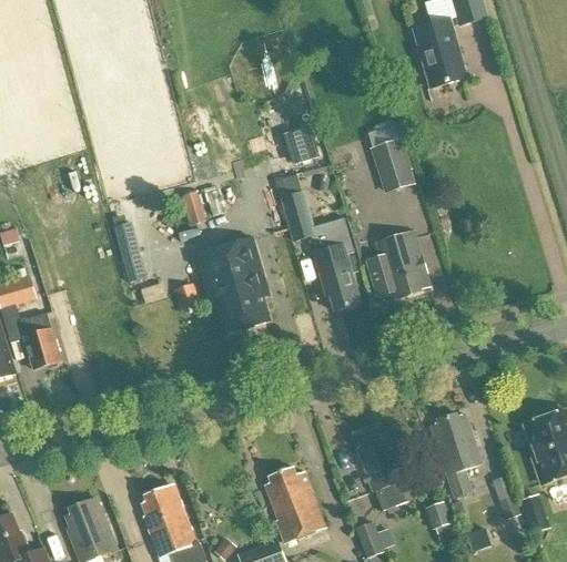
[(413,28),(429,87),(466,77),(452,26),(458,23),(459,24),(486,17),(482,0),(452,0),(456,16),(413,28)]
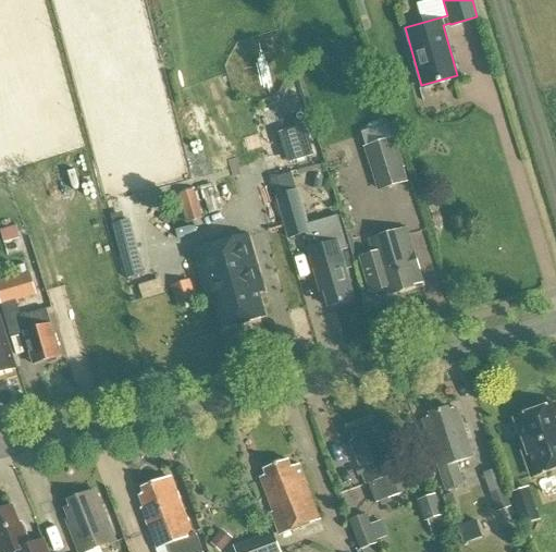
[(312,152),(304,123),(280,130),(287,159),(312,152)]
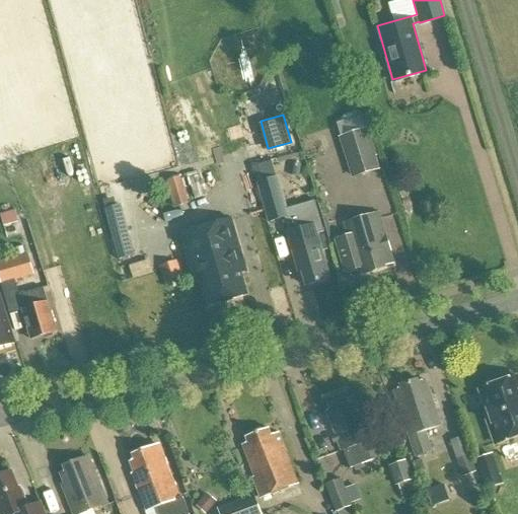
[(379,165),(367,124),(338,133),(350,173),(379,165)]
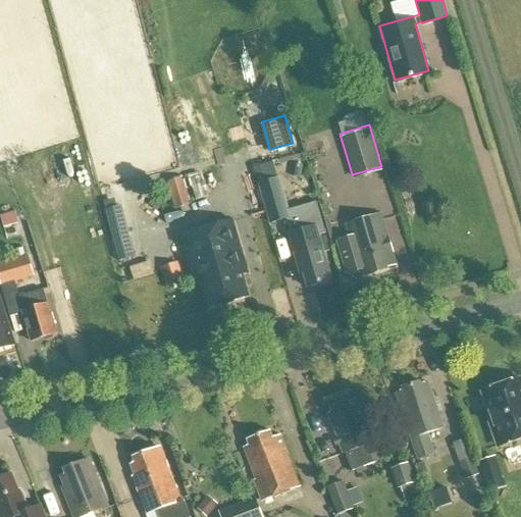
[(189,202),(180,175),(166,179),(174,206),(189,202)]
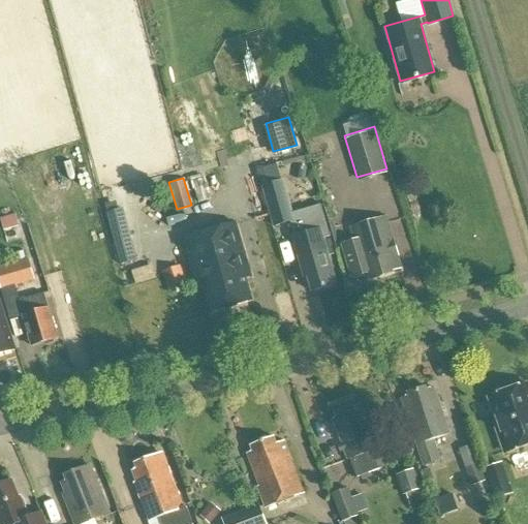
[(294,219),(291,209),(282,178),(260,184),(272,225),(289,220),(294,219)]
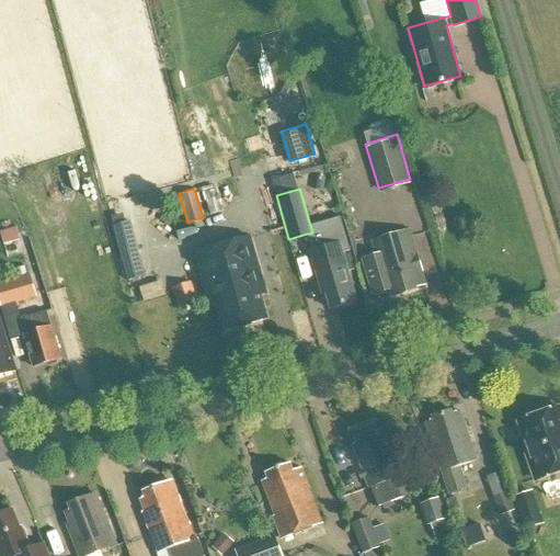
[(311,249),(309,249),(321,292),(326,291),(330,307),(355,299),(341,249),(351,247),(341,213),(309,222),(312,233),(307,234),(311,249)]
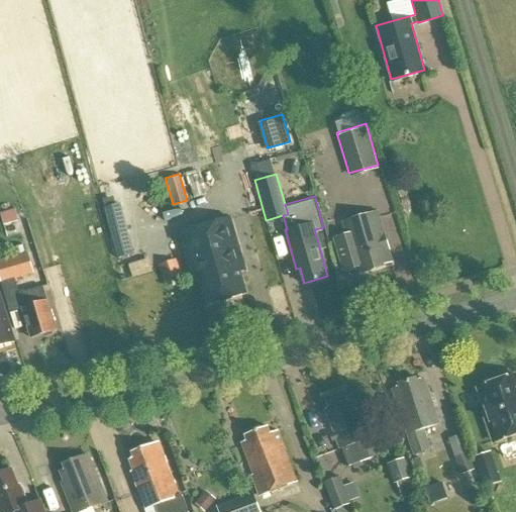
[(133,252),(119,202),(103,207),(116,257),(133,252)]
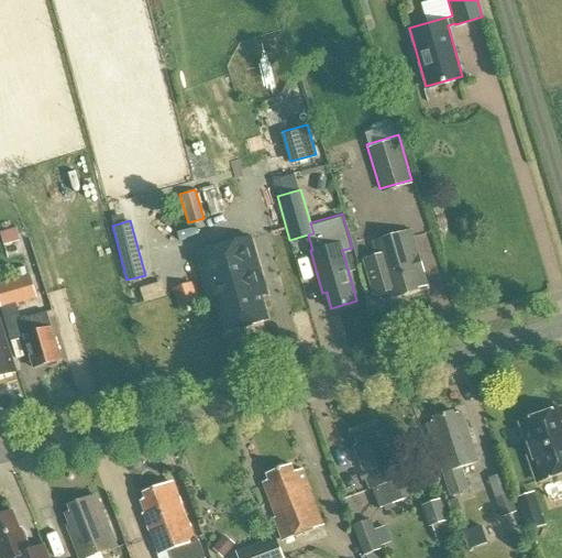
[(3,242),(19,239),(15,226),(0,230),(3,242)]
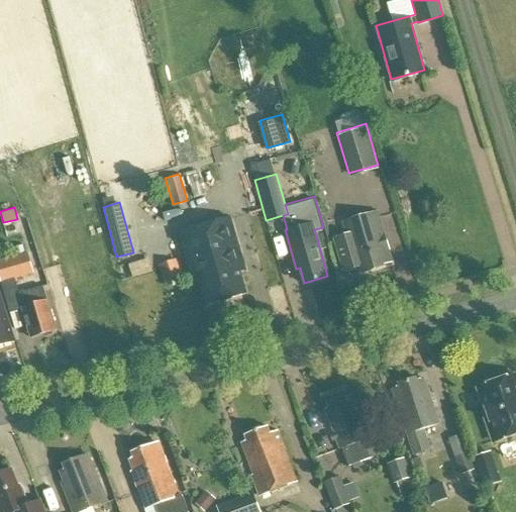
[(228,214),(178,229),(193,283),(194,283),(199,281),(199,282),(206,303),(245,292),(238,270),(244,268),(228,214)]
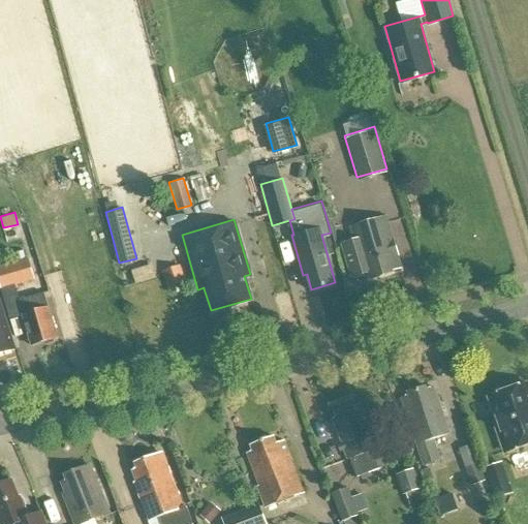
[(354,238),(342,242),(351,275),(365,271),(365,272),(371,270),(373,276),(391,271),(391,268),(400,265),(387,220),(352,230),(354,238)]
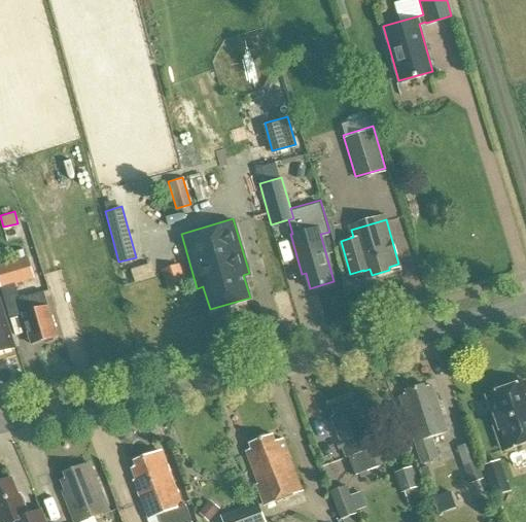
[(27,256),(0,264),(0,286),(33,277),(27,256)]
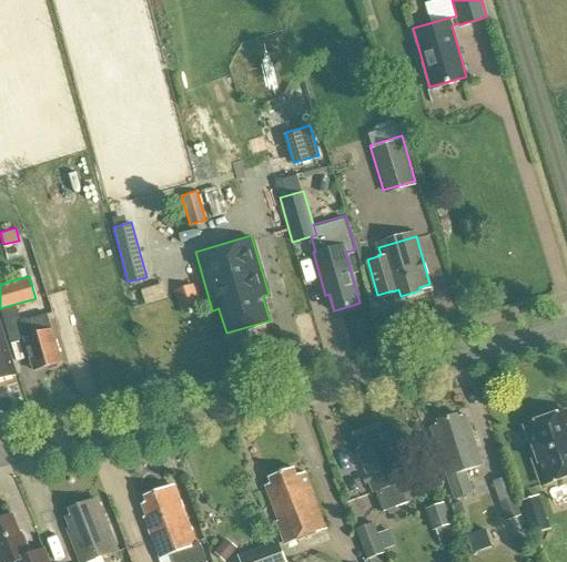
[(199,303),(192,283),(173,289),(180,309),(199,303)]
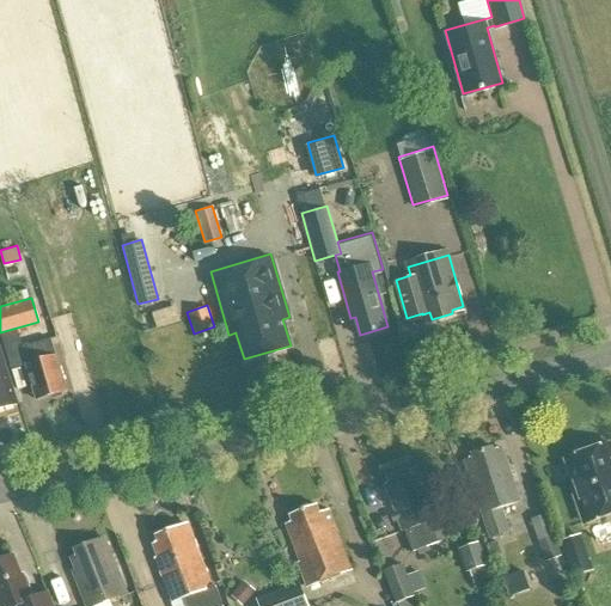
[(65,390),(50,337),(20,346),(35,398),(49,393),(52,396),(61,393),(62,391),(65,390)]
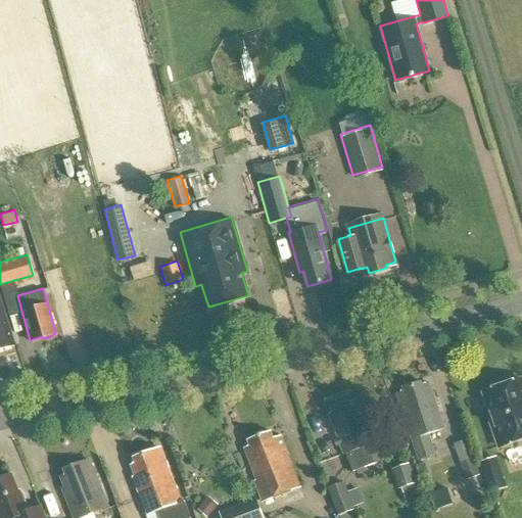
[(0,346),(13,342),(0,300),(0,346)]
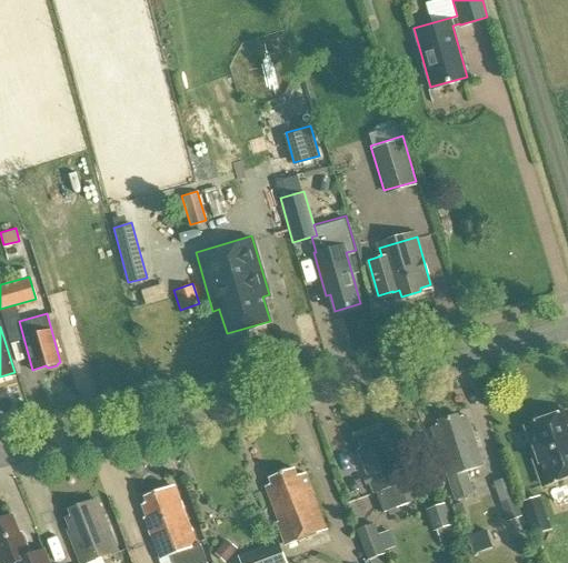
[(567,412),(567,410),(526,424),(536,452),(532,453),(544,483),(567,474),(567,412)]
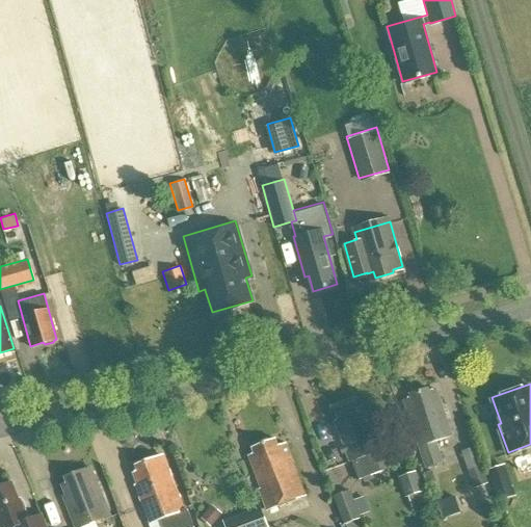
[(435,388),(428,390),(427,386),(408,392),(409,396),(403,398),(425,465),(440,459),(433,440),(450,433),(435,388)]
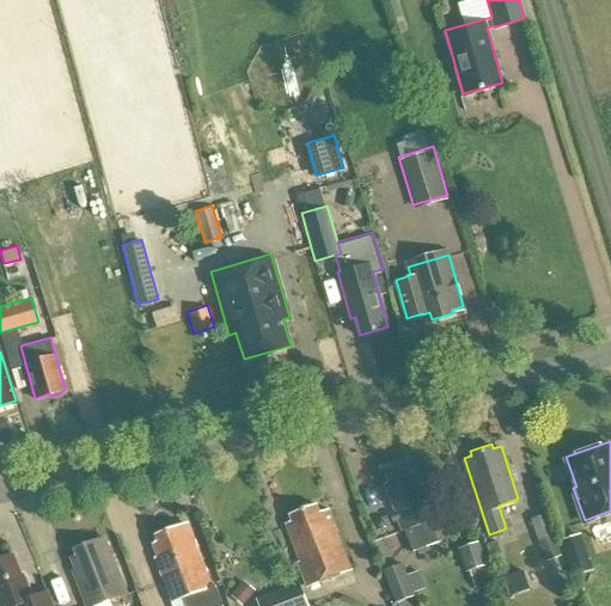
[(389,481),(384,482),(402,528),(404,527),(411,549),(443,538),(434,516),(417,470),(409,473),(407,466),(385,473),(389,481)]
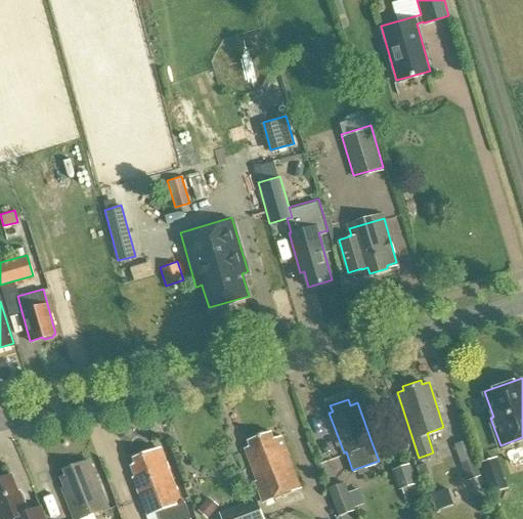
[(247,438),(249,444),(244,446),(256,479),(254,480),(262,501),(300,486),(280,434),(272,437),(269,430),(247,438)]
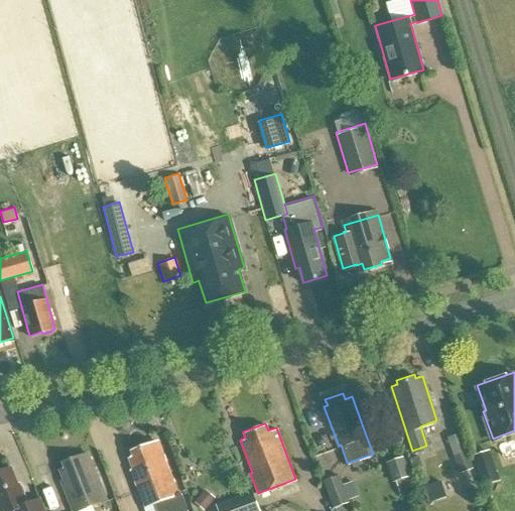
[(472,465),(459,429),(445,434),(458,469),(472,465)]
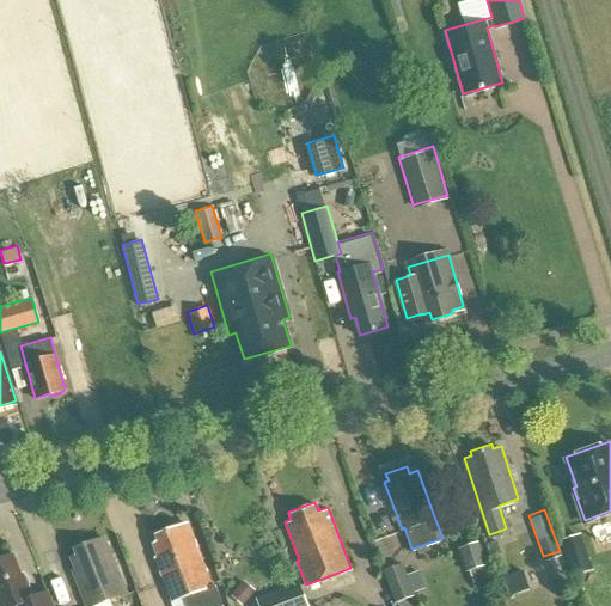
[(211,583),(188,524),(177,527),(177,526),(156,534),(158,542),(152,544),(157,555),(153,556),(171,601),(184,595),(188,605),(219,605),(222,605),(213,582),(211,583)]
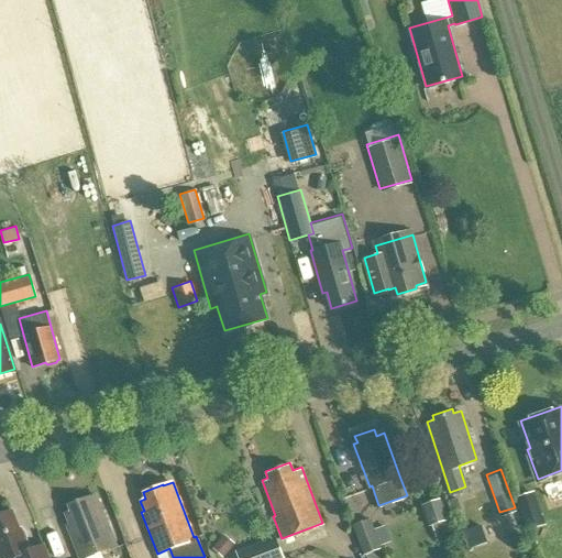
[(526,528),(544,522),(533,490),(515,495),(526,528)]
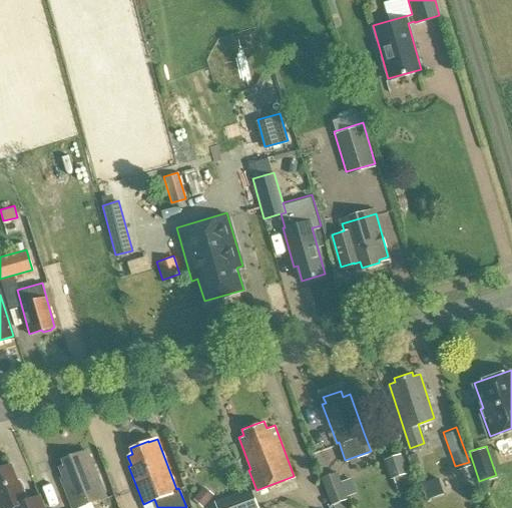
[(72,507),(105,495),(86,449),(79,452),(78,452),(61,459),(63,464),(58,465),(62,475),(59,476),(71,507),(72,507)]
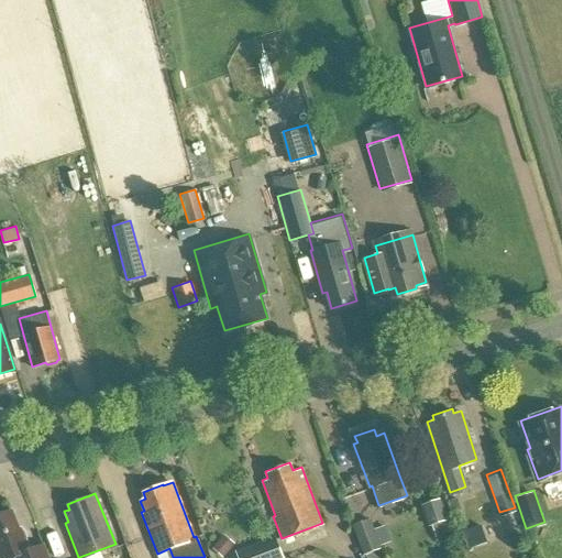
[(447,517),(439,496),(420,503),(428,524),(430,523),(434,536),(454,528),(450,516),(447,517)]
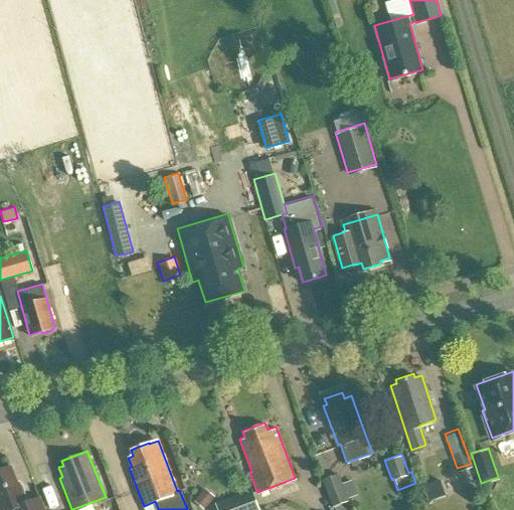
[(16,481),(9,466),(0,469),(0,509),(43,509),(38,495),(26,500),(18,480),(16,481)]
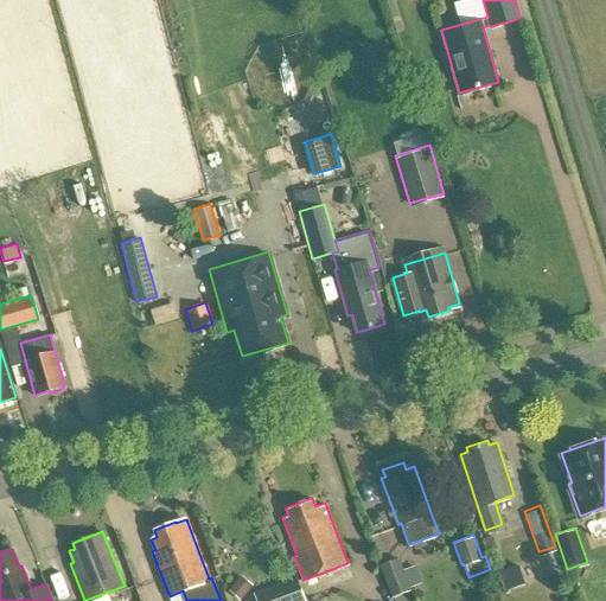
[(402,568),(399,556),(378,563),(390,596),(410,588),(409,586),(420,581),(414,563),(402,568)]
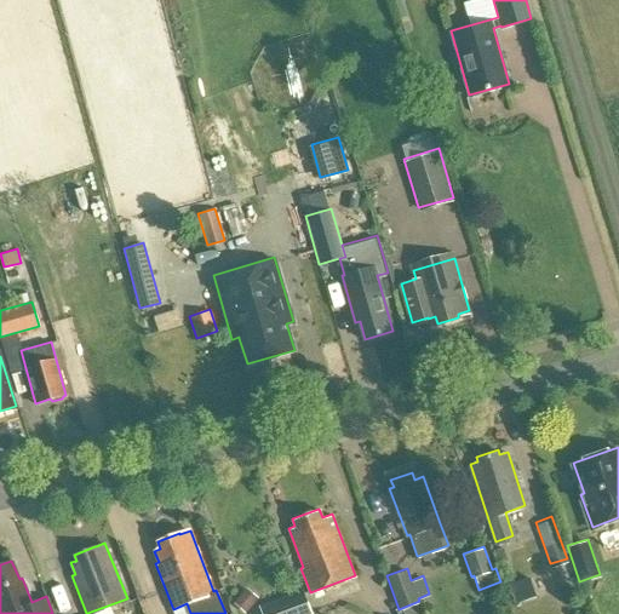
[(310,613),(302,587),(258,604),(262,613),(310,613)]
